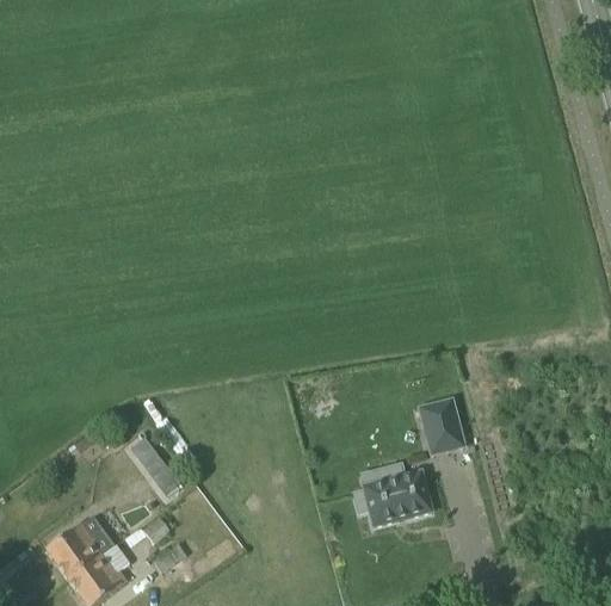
[(451,400),(419,408),(431,455),(463,446),(451,400)]
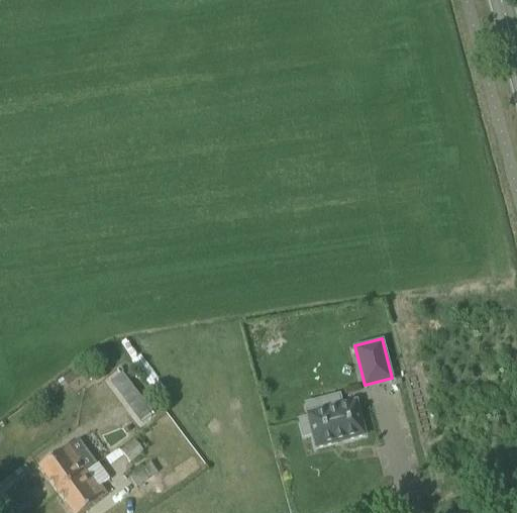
[(136,390),(124,399),(138,419),(151,410),(136,390)]
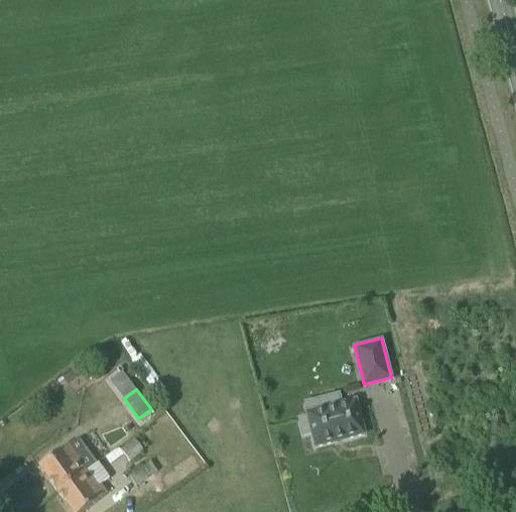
[(306,410),(307,414),(298,416),(302,432),(311,430),(314,444),(364,432),(355,398),(341,402),(338,392),(323,396),(325,406),(306,410)]
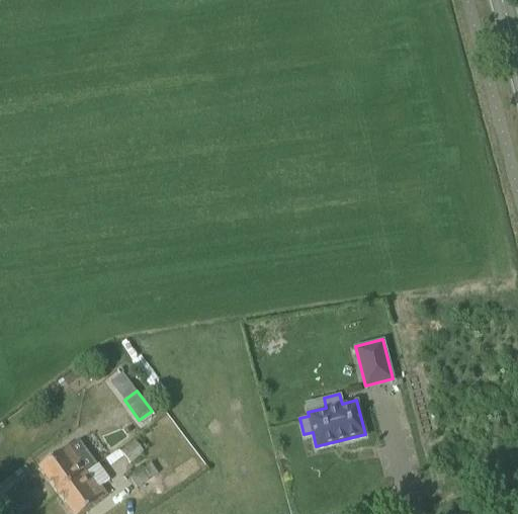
[(122,400),(108,404),(113,425),(127,422),(122,400)]
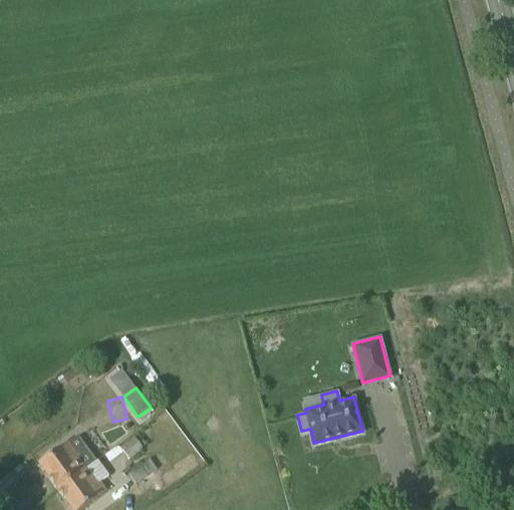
[(134,436),(119,446),(127,457),(142,447),(134,436)]
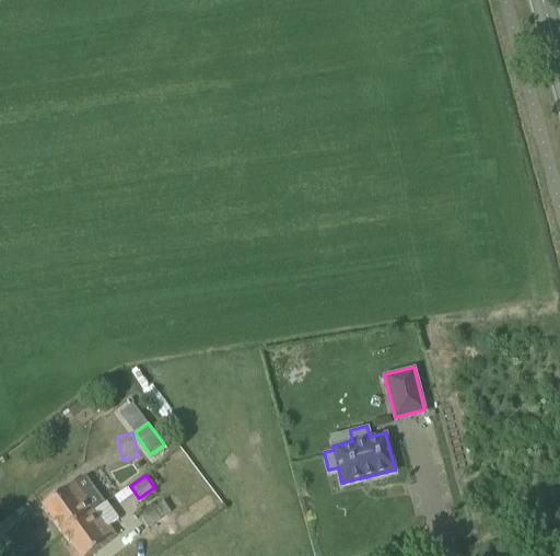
[(93,511),(103,504),(84,478),(79,483),(77,478),(42,505),(62,533),(93,511)]
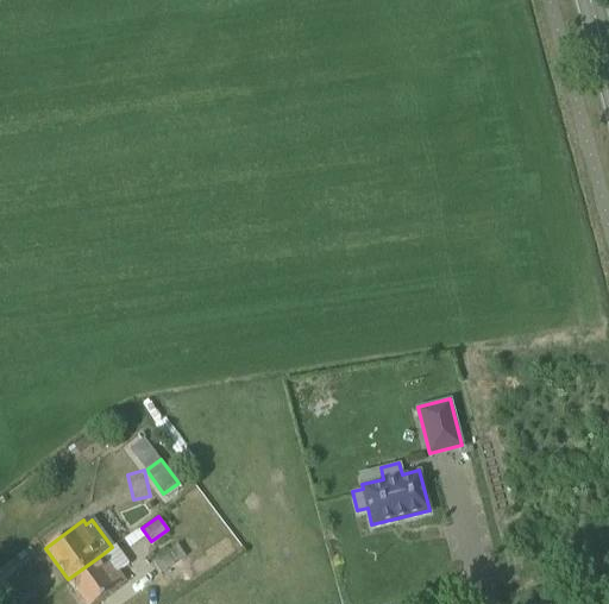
[(155,561),(162,571),(187,553),(180,543),(155,561)]
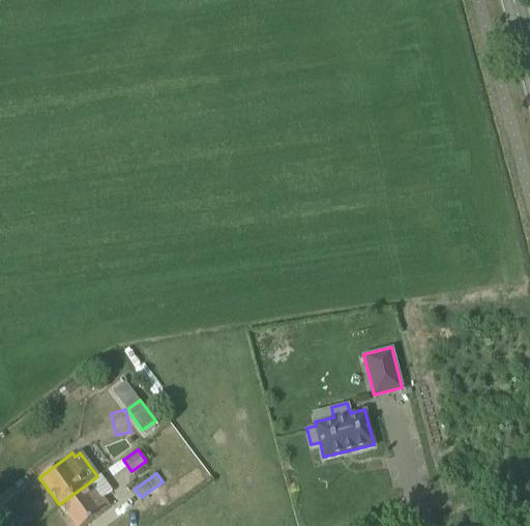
[(81,525),(109,505),(101,495),(97,498),(88,484),(59,504),(75,525),(81,525)]
